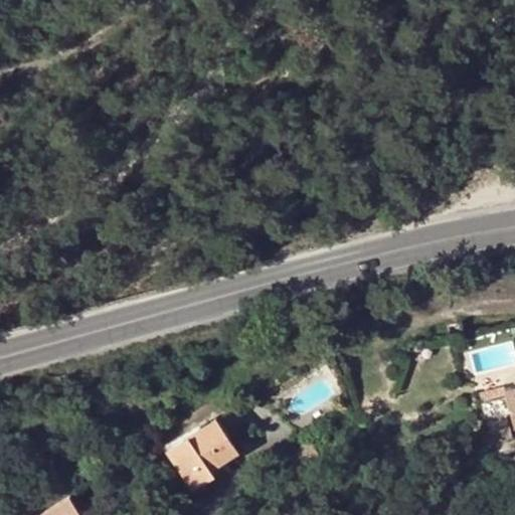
[(464,337),(462,326),(454,327),(457,338),(464,337)]
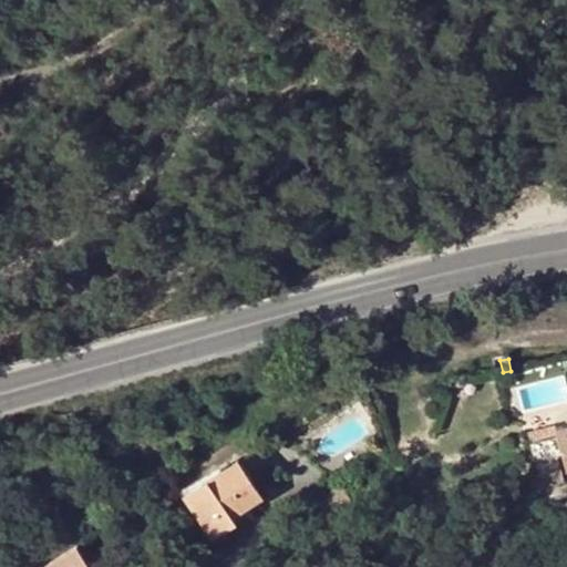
[(493,361),(496,374),(503,372),(500,360),(493,361)]
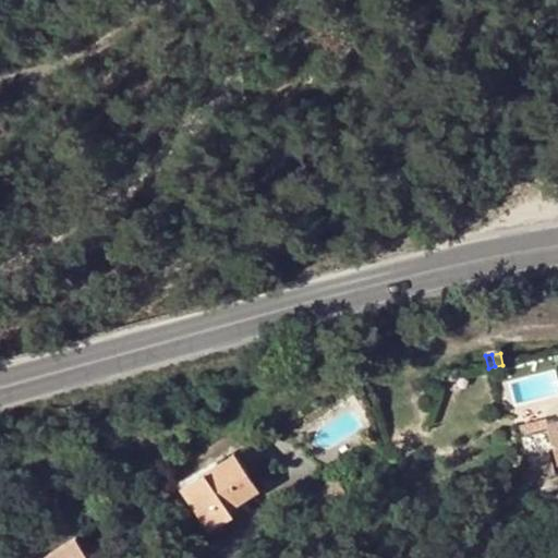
[(524,439),(550,433),(548,424),(547,421),(521,427),(524,439)]
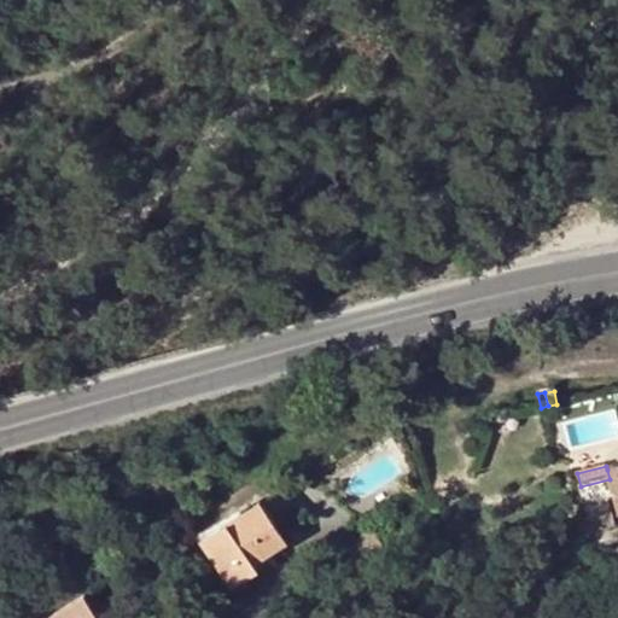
[(617,466),(607,470),(610,479),(617,509),(617,466)]
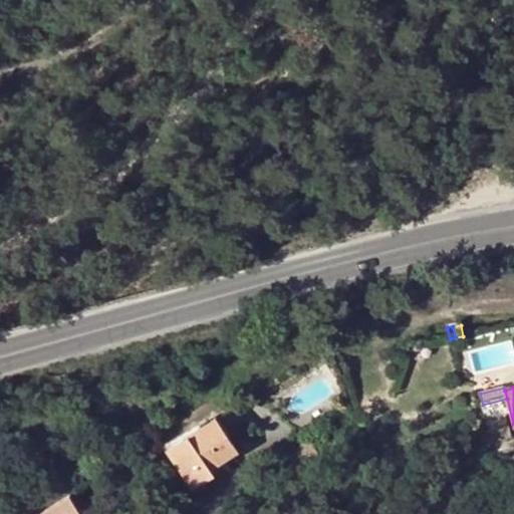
[(239,454),(217,420),(169,452),(194,490),(215,477),(211,471),(239,454)]
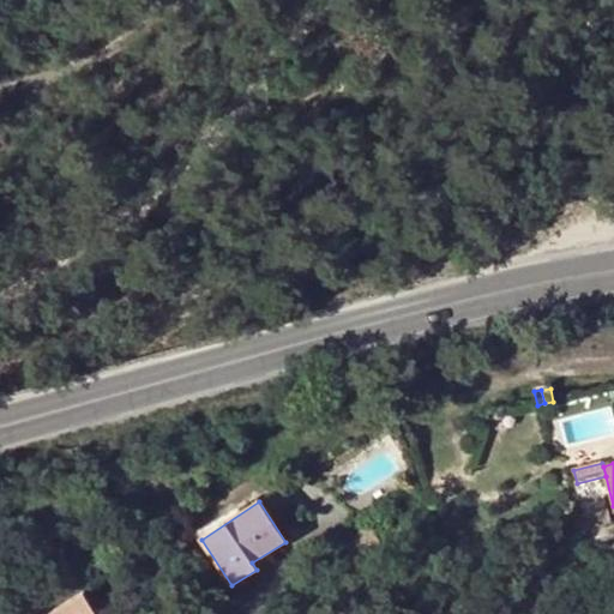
[(609,510),(582,517),(585,533),(613,525),(609,510)]
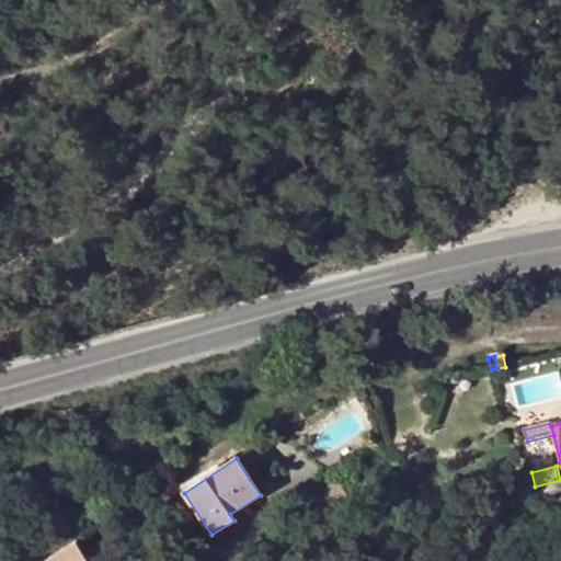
[(90,560),(78,541),(45,560),(90,560)]
